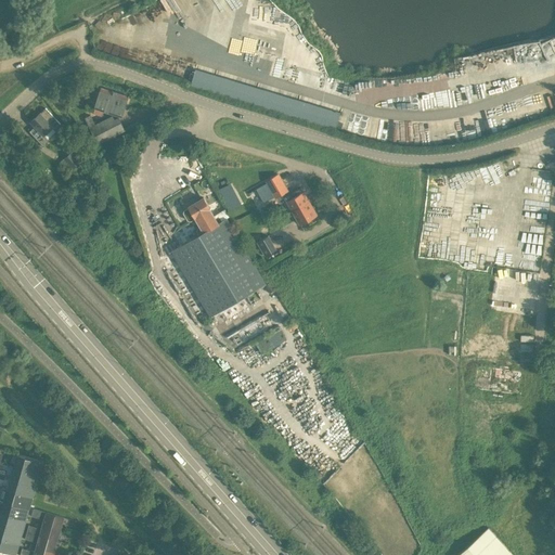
[(194,67),(189,87),(335,130),(340,112),(194,67)]
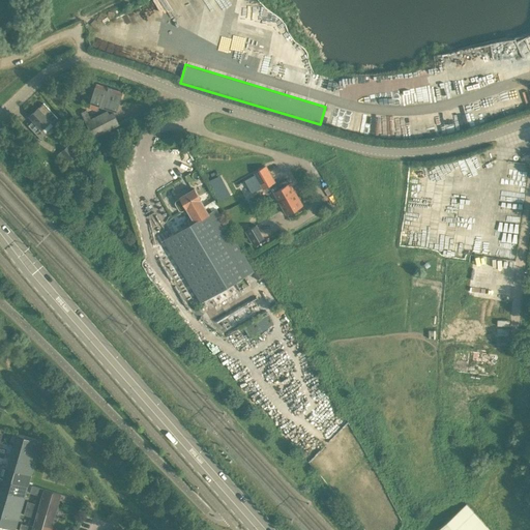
[(96,112),(98,106),(115,112),(122,91),(97,83),(91,104),(89,109),(96,112)]
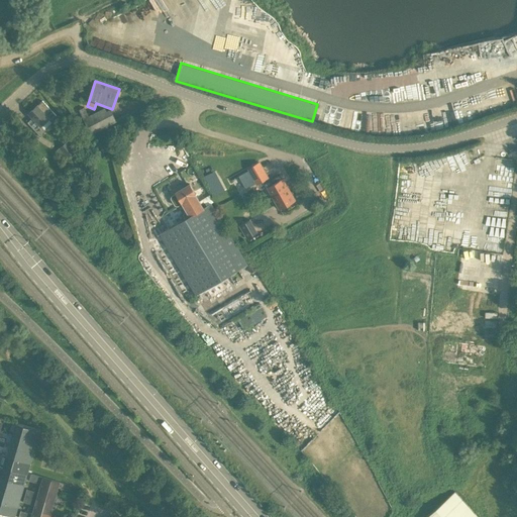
[(48,118),(50,121),(57,115),(42,101),(37,105),(28,113),(32,118),(27,122),(39,135),(45,130),(41,125),(48,118)]
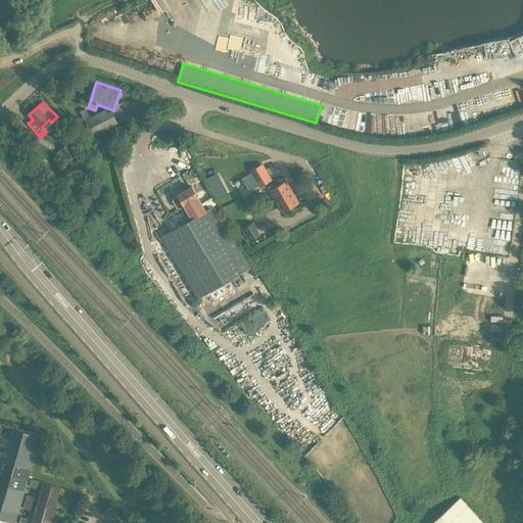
[(117,122),(111,110),(107,112),(105,109),(89,117),(85,108),(80,111),(92,135),(117,122)]
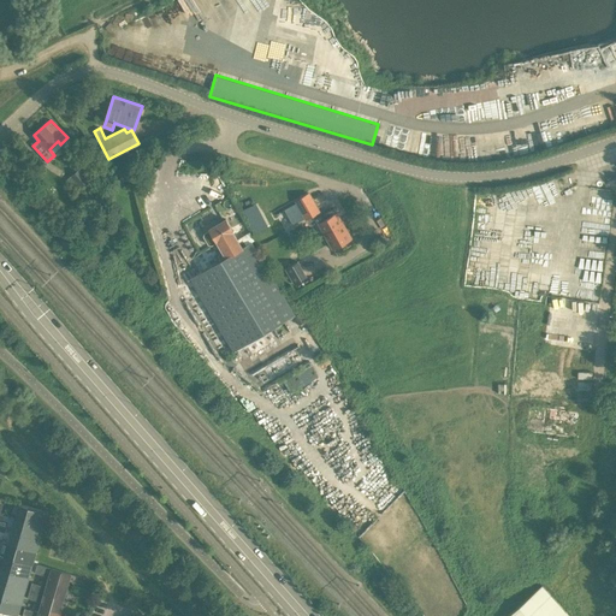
[(89,179),(80,169),(65,181),(75,191),(89,179)]
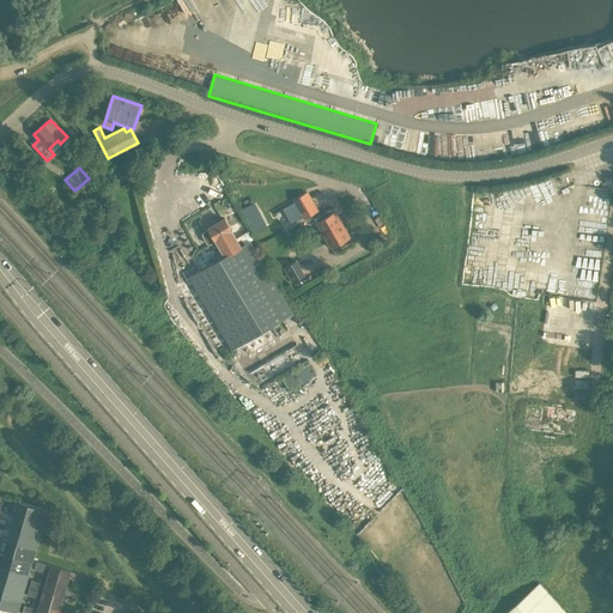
[(317,210),(307,192),(293,200),(304,218),(317,210)]
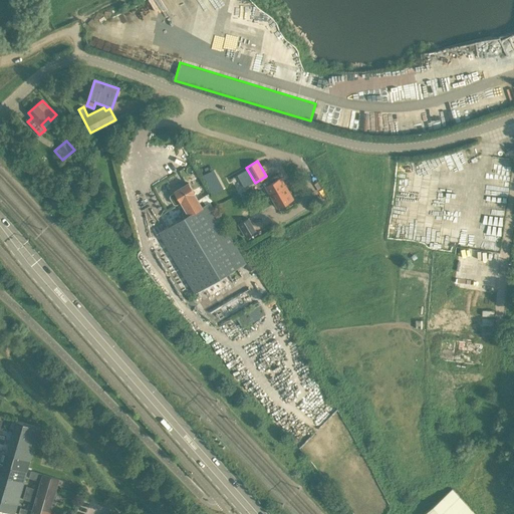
[(270,195),(285,186),(279,174),(263,183),(270,195)]
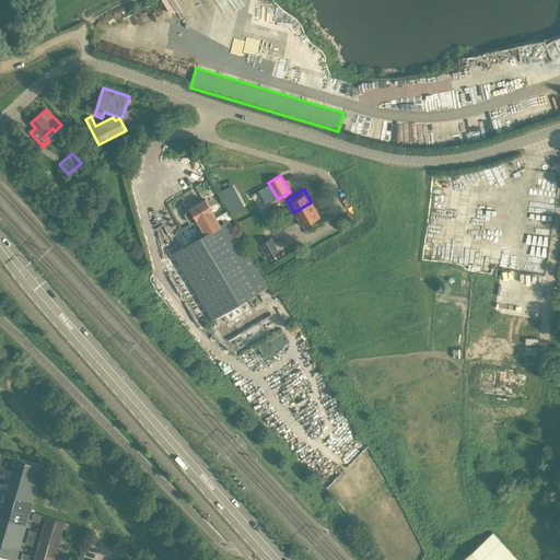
[(206,234),(173,254),(211,321),(268,287),(230,220),(220,225),(205,199),(190,208),(190,209),(186,211),(185,214),(189,221),(193,222),(197,219),(206,234)]
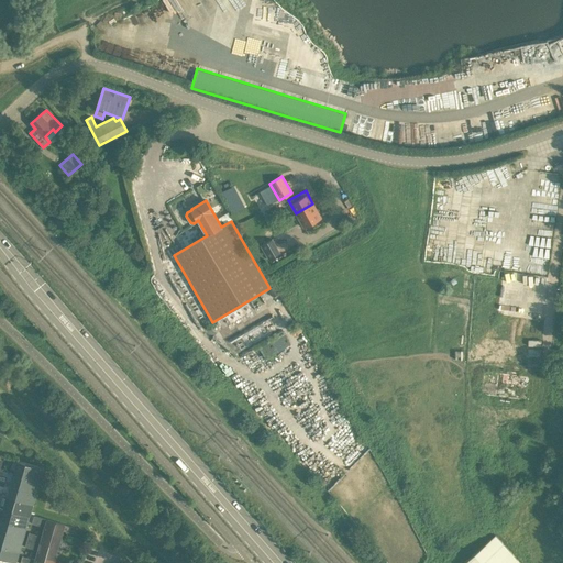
[(312,203),(296,213),(304,228),(321,218),(312,203)]
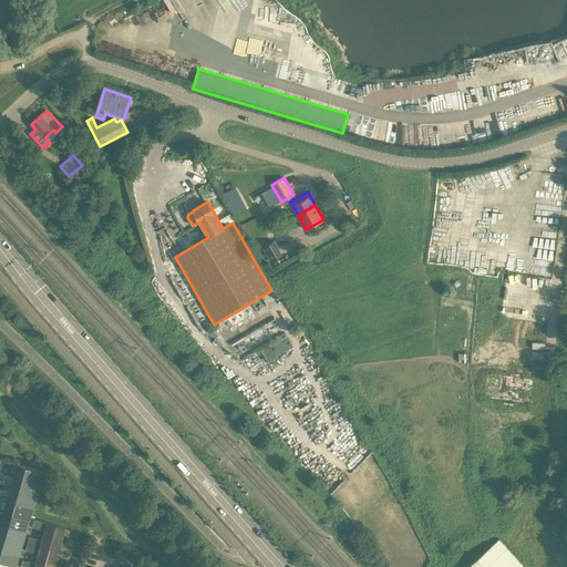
[(534,240),(553,243),(557,212),(538,209),(534,240)]
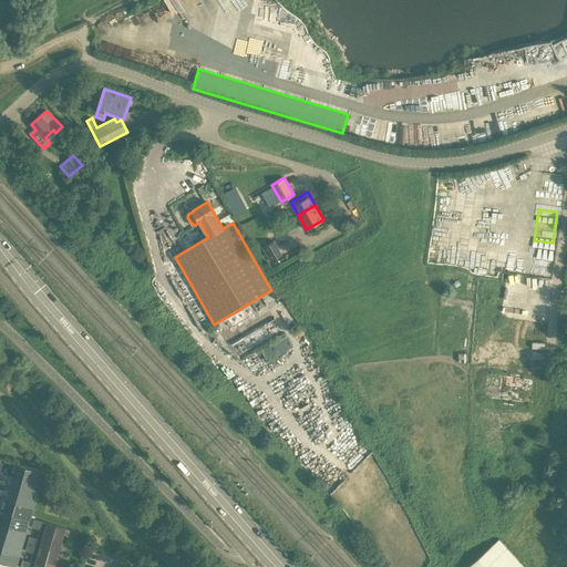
[(270,261),(282,255),(274,240),(263,247),(270,261)]
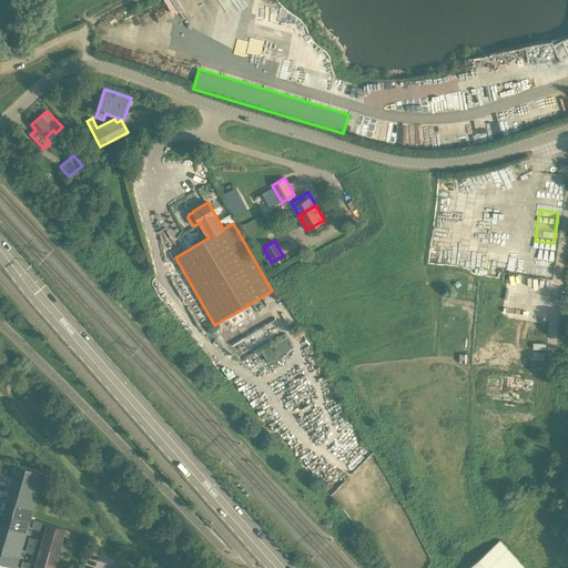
[(230,342),(260,323),(255,316),(225,335),(230,342)]
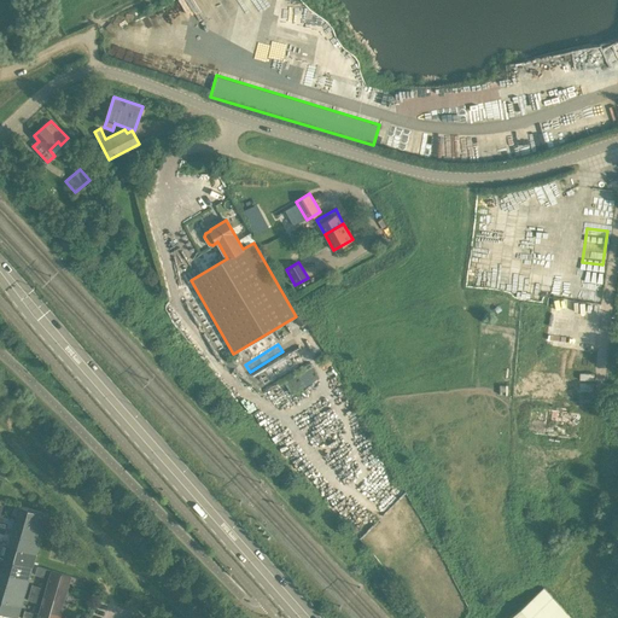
[(286,391),(316,382),(312,366),(281,375),(286,391)]
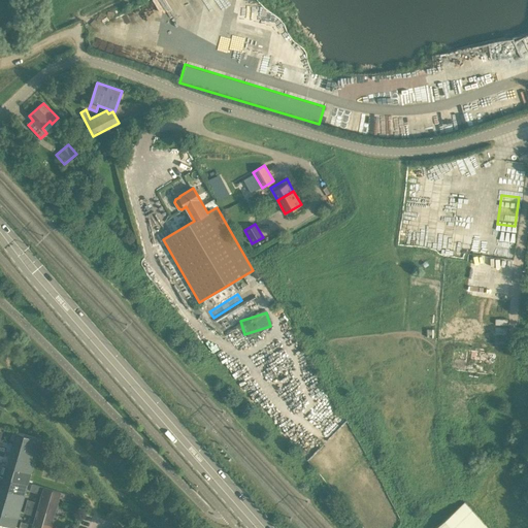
[(448,370),(489,374),(491,352),(450,348),(448,370)]
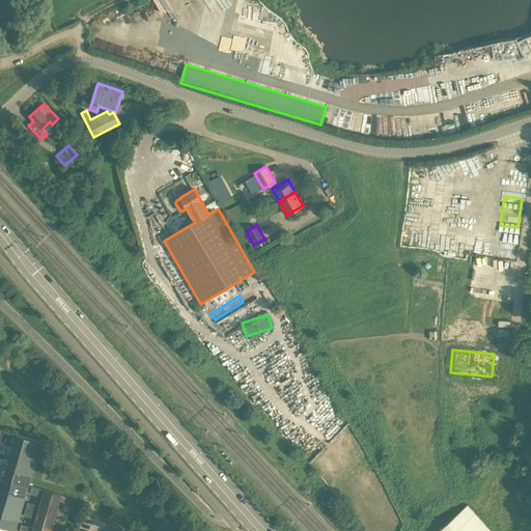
[(11,446),(32,452),(37,453),(42,442),(17,435),(15,444),(11,443),(11,446)]
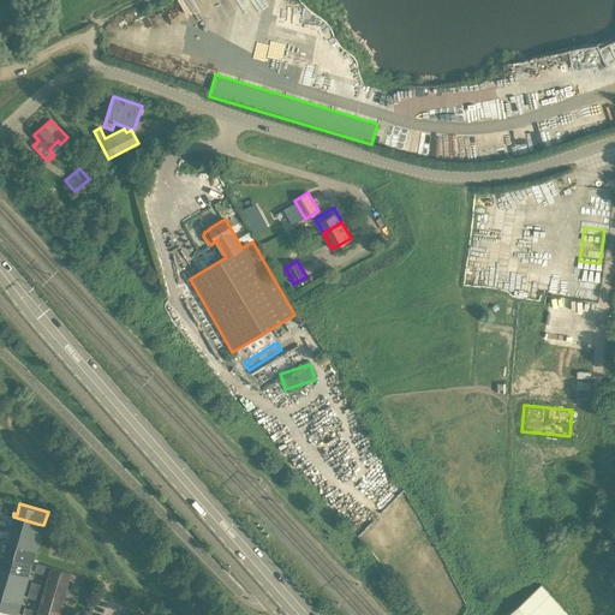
[(43,525),(37,524),(13,517),(12,519),(15,519),(12,530),(40,538),(43,525)]
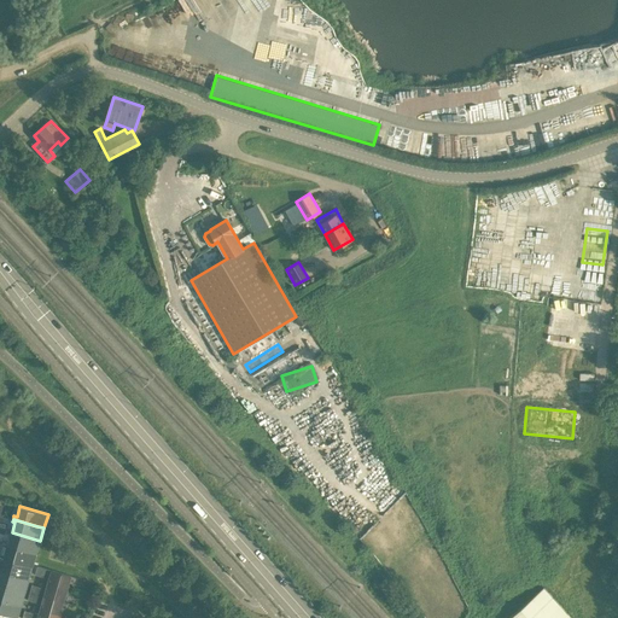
[(40,541),(12,532),(10,542),(6,541),(5,544),(30,552),(36,553),(40,541)]
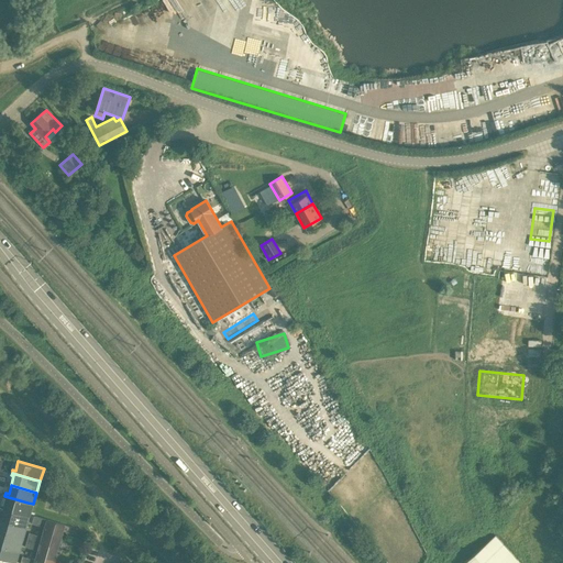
[(33,504),(28,503),(4,496),(4,498),(7,499),(4,508),(30,516),(33,504)]
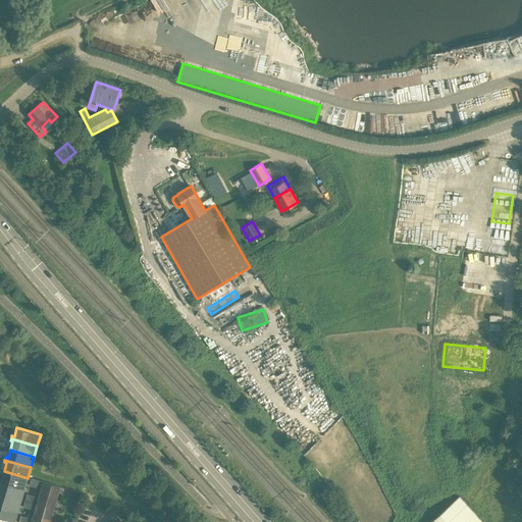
[(0,481),(19,487),(24,488),(28,478),(4,471),(1,481),(0,480),(0,481)]
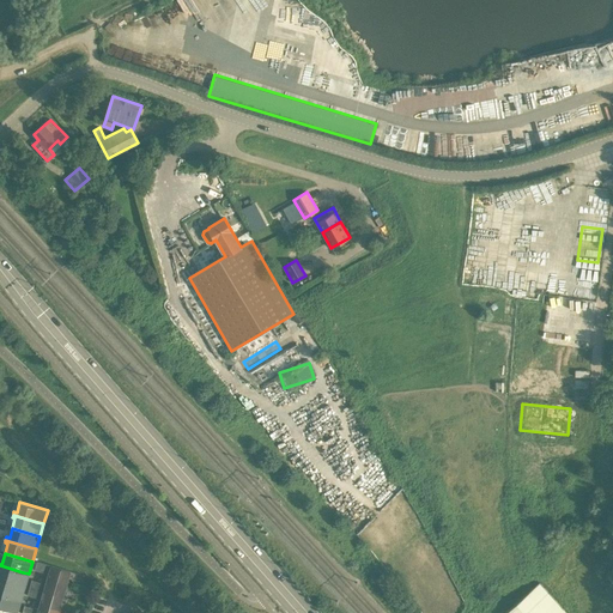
[(47,580),(68,586),(70,582),(67,582),(70,572),(37,563),(35,570),(48,575),(47,580)]
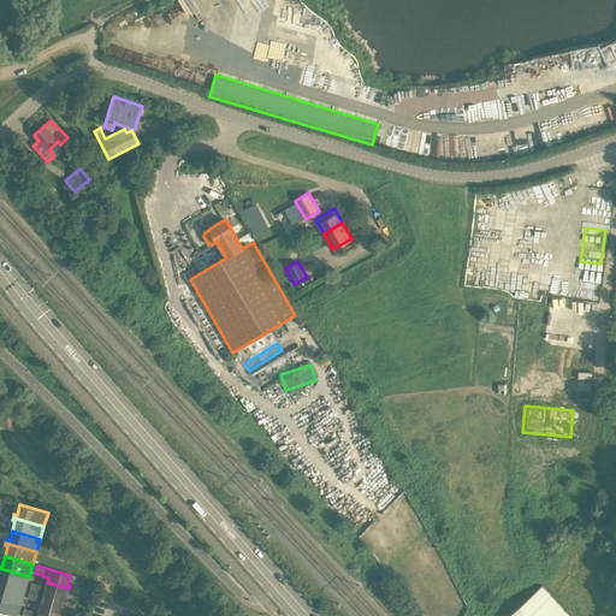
[(29,576),(23,575),(0,568),(0,570),(0,572),(0,570),(0,581),(25,590),(29,576)]
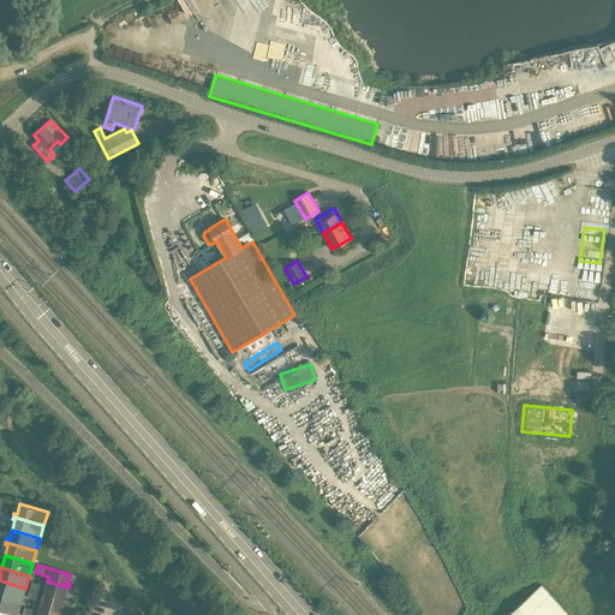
[(90,579),(89,579),(85,590),(91,591),(93,591),(95,581),(90,579)]
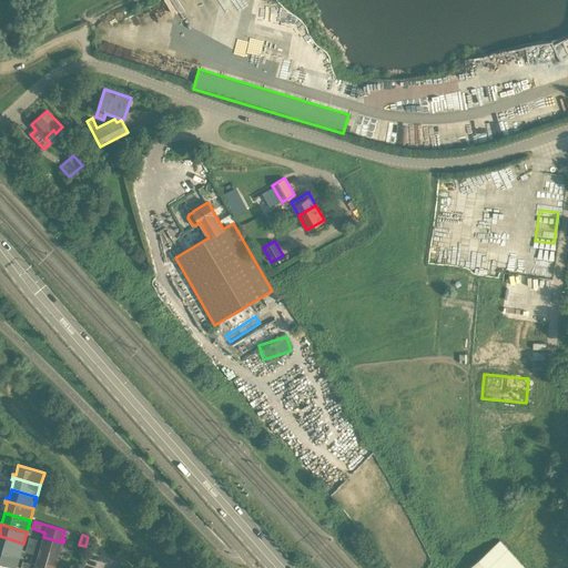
[(23,544),(0,536),(0,549),(20,556),(23,544)]
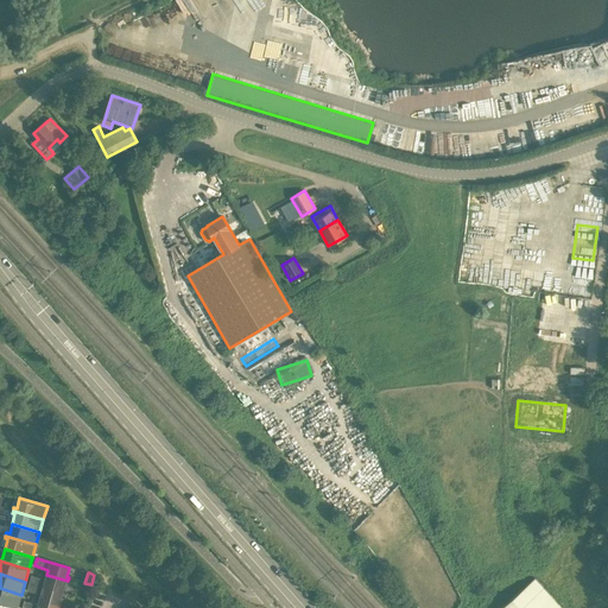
[(30,583),(62,593),(65,583),(67,583),(68,581),(46,575),(45,580),(31,576),(30,583)]
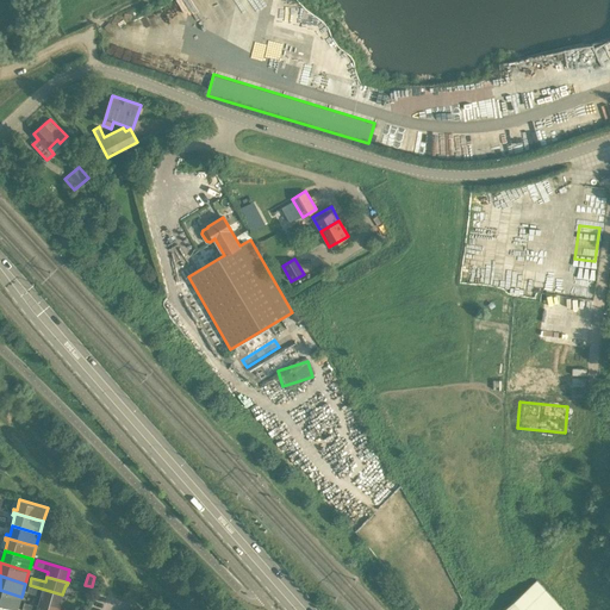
[(564,609),(536,579),(502,609),(564,609)]
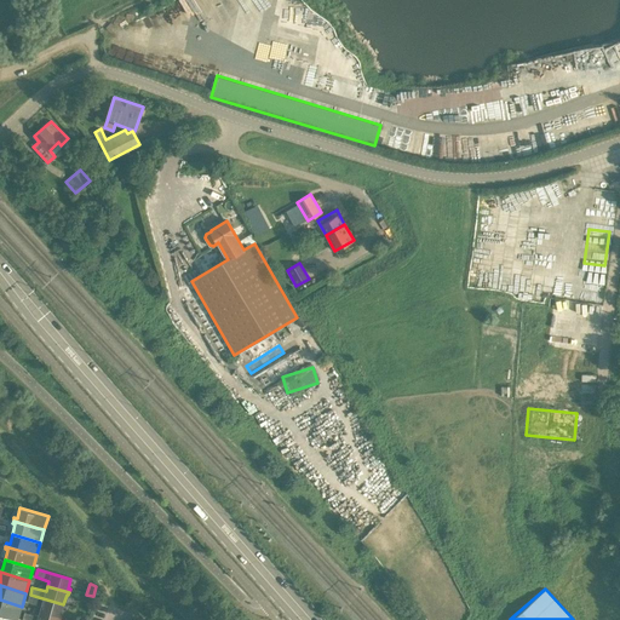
[(40,612),(59,618),(63,604),(30,595),(28,602),(42,607),(40,612)]
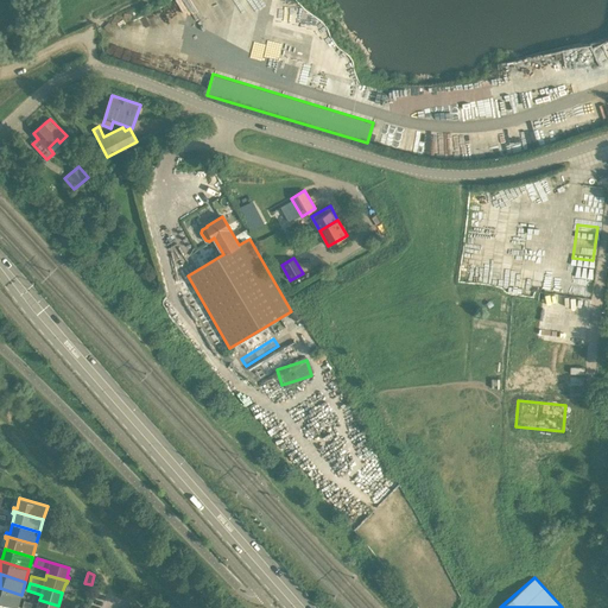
[(21,595),(0,588),(0,602),(18,607),(21,595)]
